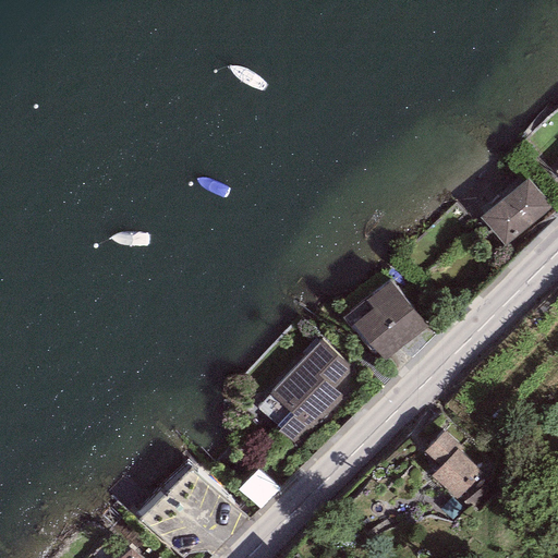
[(528,178),(481,218),(505,246),(552,206),(528,178)]
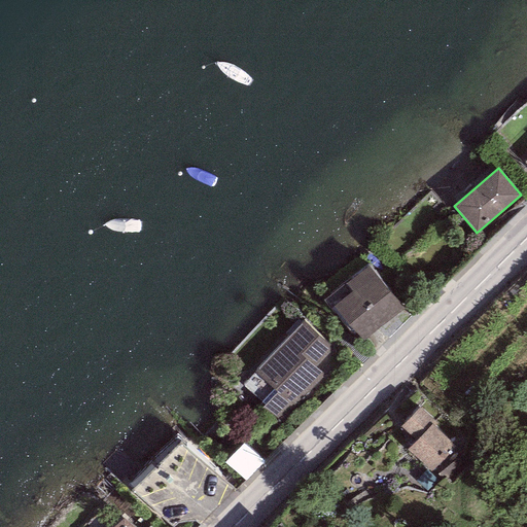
[(403,309),(369,266),(346,283),(352,291),(334,307),(361,342),(403,309)]
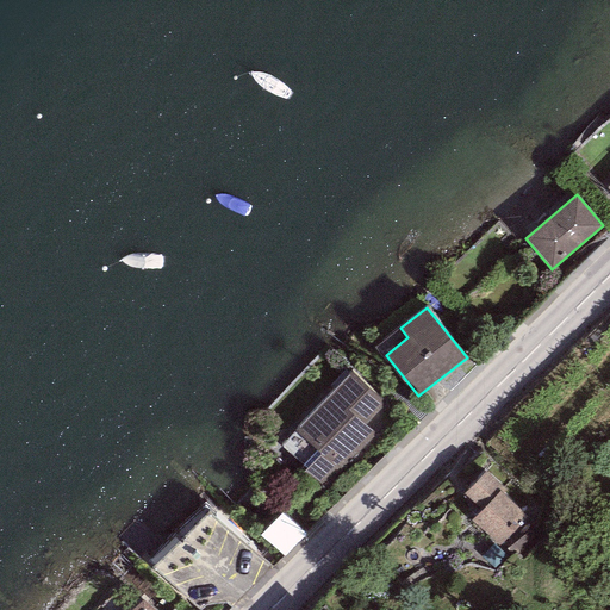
[(391,409),(350,372),(281,446),(303,466),(299,468),(325,492),(377,436),(371,431),(391,409)]
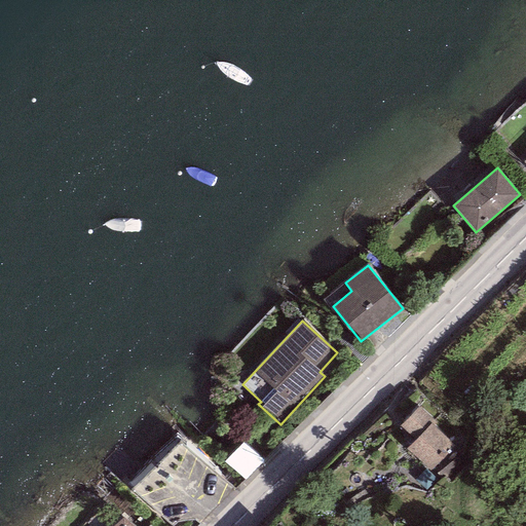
[(437,422),(419,406),(400,426),(415,440),(406,450),(429,472),(455,445),(434,425),(437,422)]
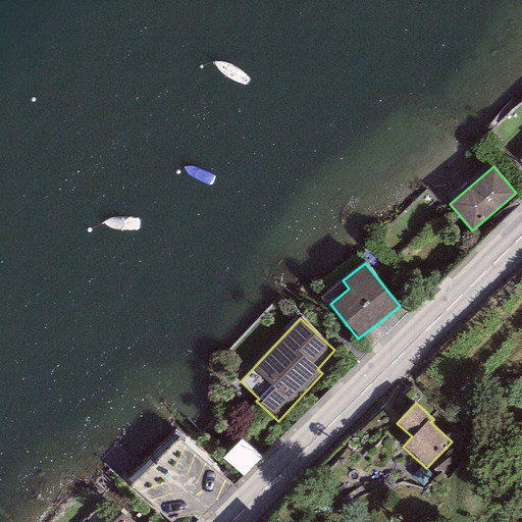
[(246,436),(229,455),(251,473),(267,456),(246,436)]
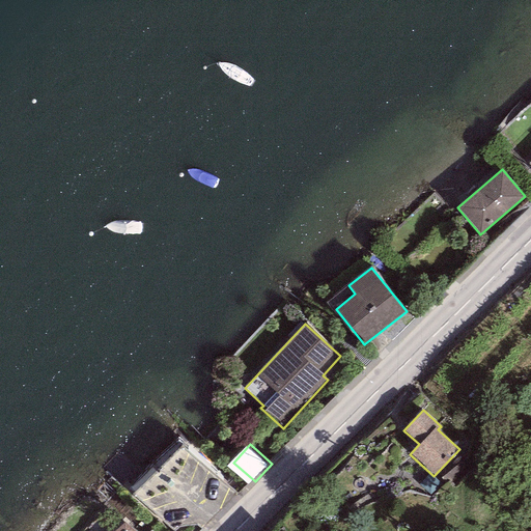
[(233,495),(180,449),(133,496),(173,530),(175,530),(179,528),(197,525),(201,530),(233,495)]
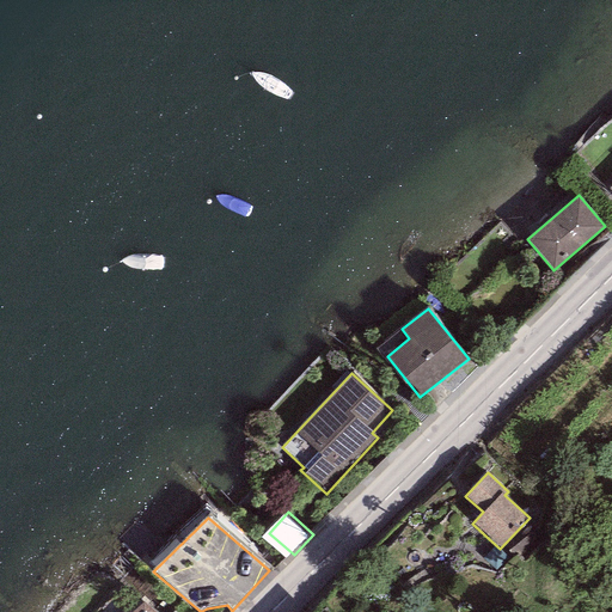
[(154,611),(144,601),(133,611),(154,611)]
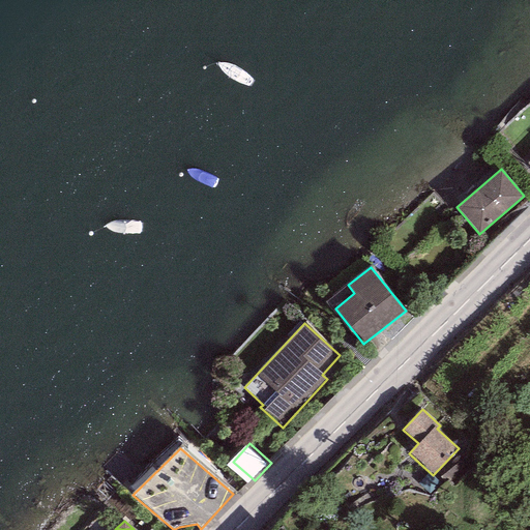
All buildings are outlined.
